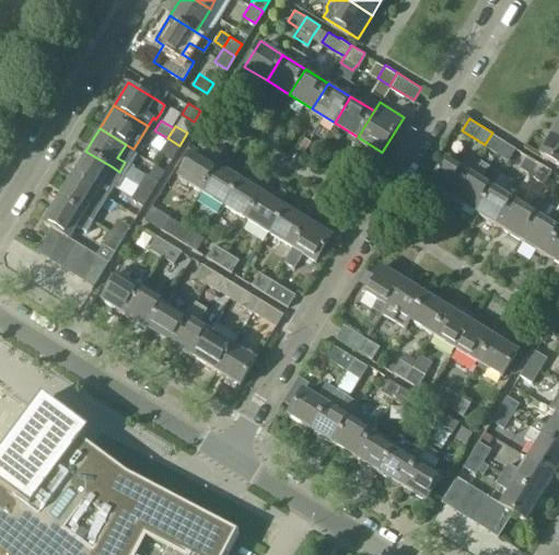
[(558,130),(554,128),(539,151),(558,163),(558,130)]
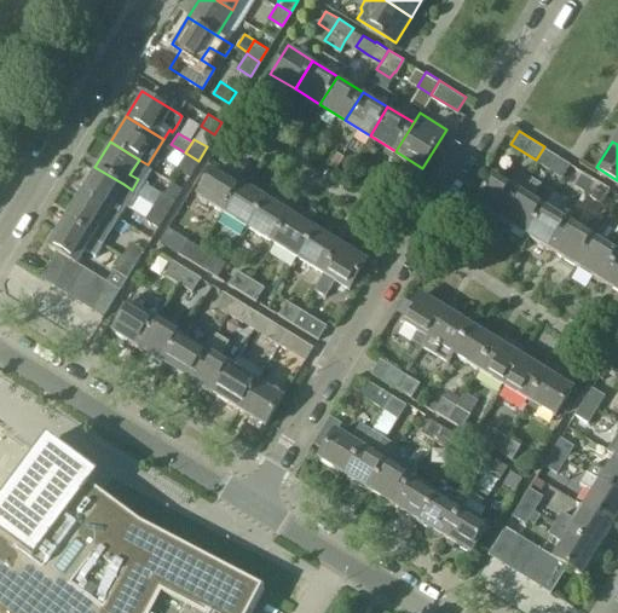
[(559,155),(544,146),(536,160),(550,168),(559,155)]
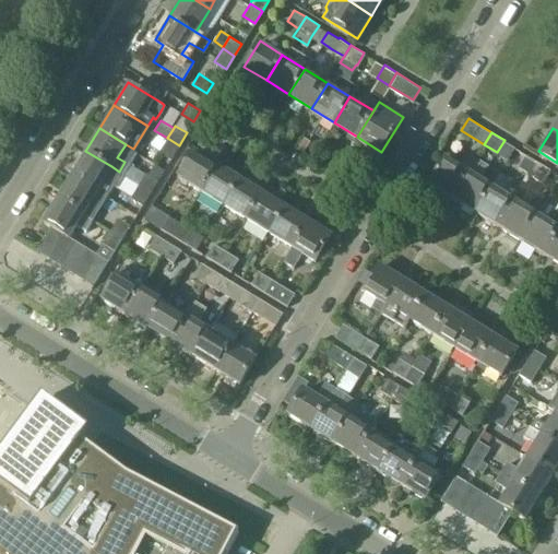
[(171,156),(179,145),(167,138),(159,150),(171,156)]
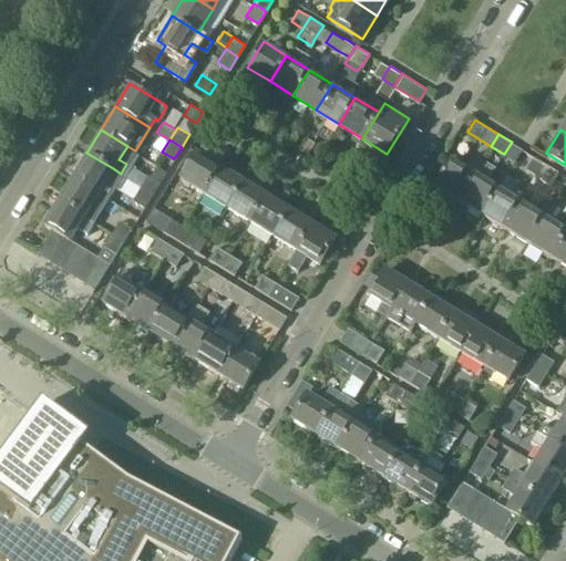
[(179,175),(203,189),(219,164),(196,149),(179,175)]
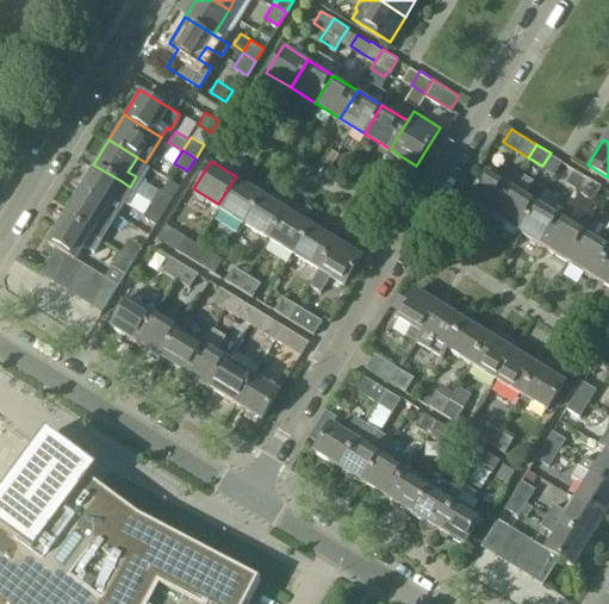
[(470,197),(493,212),(511,185),(520,170),(521,170),(510,163),(508,167),(503,169),(498,176),(486,169),(470,197)]
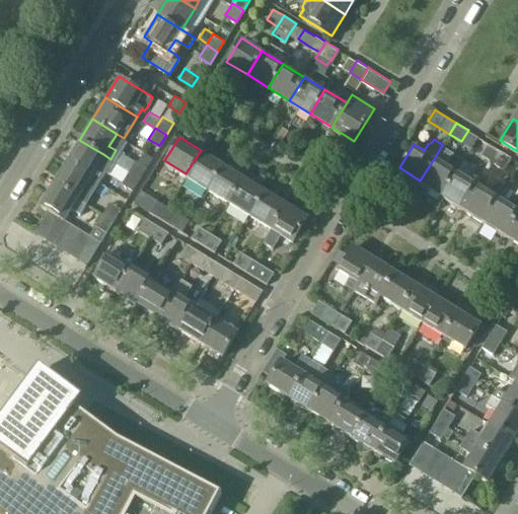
[(79,140),(66,161),(90,176),(90,175),(98,180),(105,169),(108,171),(115,162),(111,159),(103,154),(79,140)]
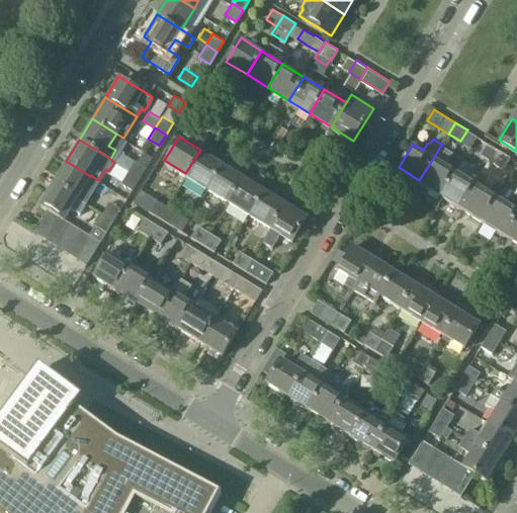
[(481,153),(491,160),(498,149),(487,142),(481,153)]
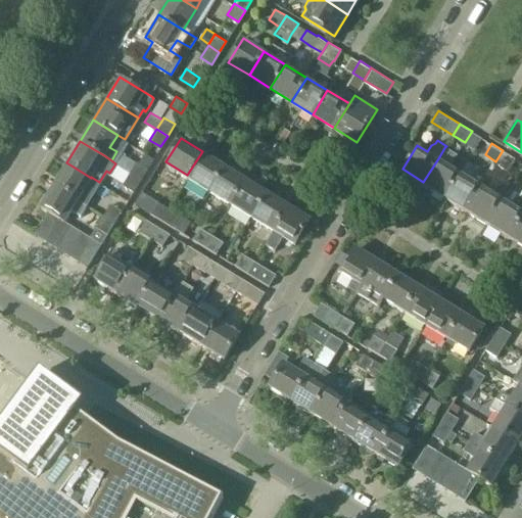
[(445,146),(438,158),(423,182),(445,195),(460,172),(448,166),(457,152),(445,146)]
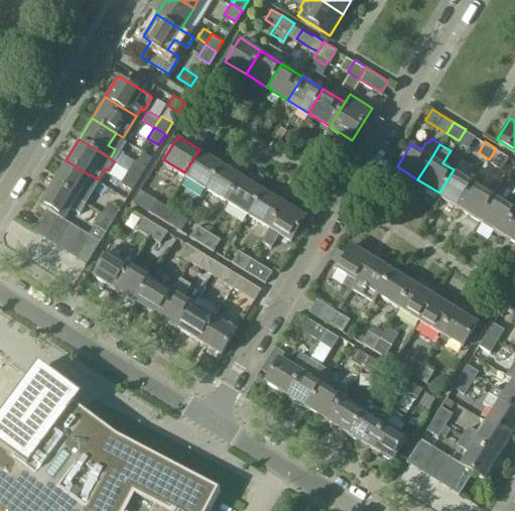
[(507,155),(496,148),(489,159),(500,166),(507,155)]
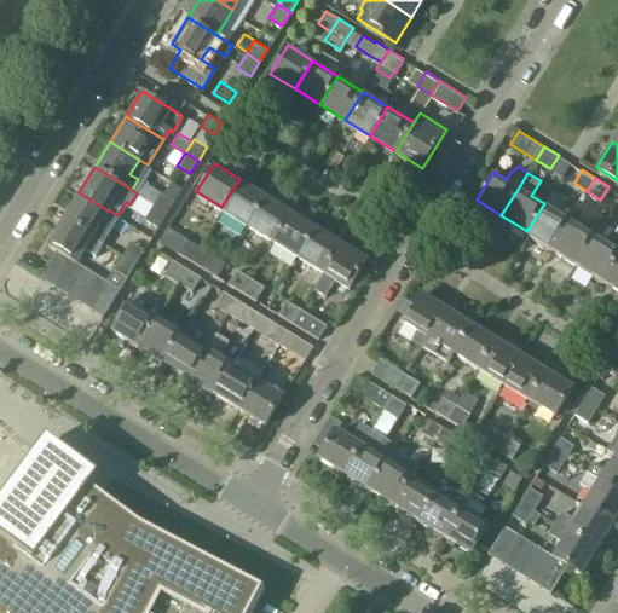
[(265,195),(240,179),(221,207),(247,223),(265,195)]
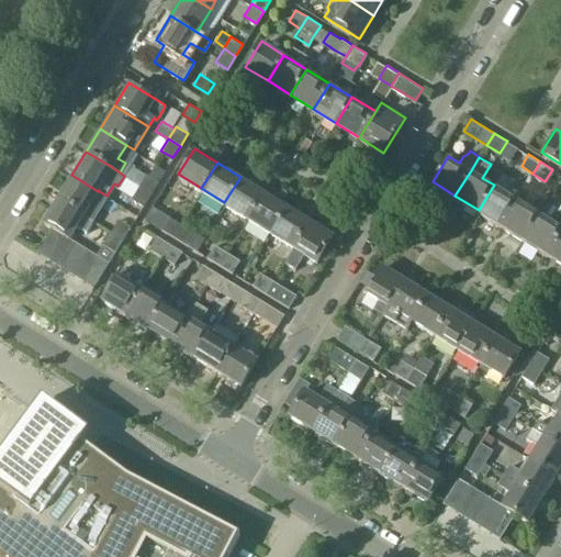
[(152,192),(159,179),(147,171),(139,185),(152,192)]
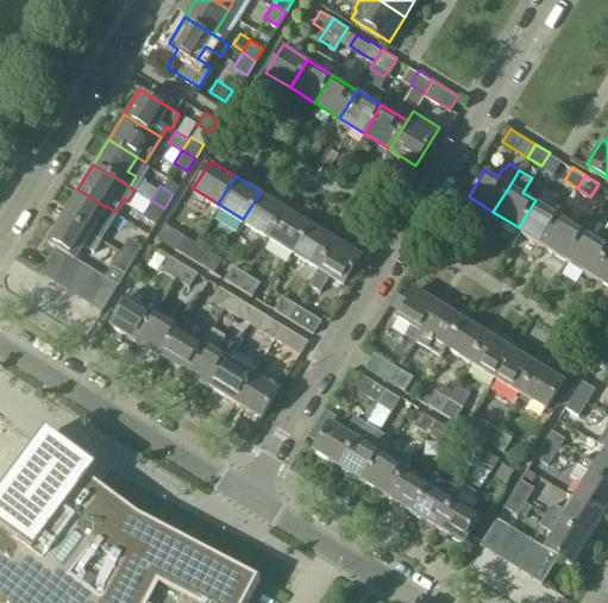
[(77,189),(63,213),(91,231),(106,207),(77,189)]
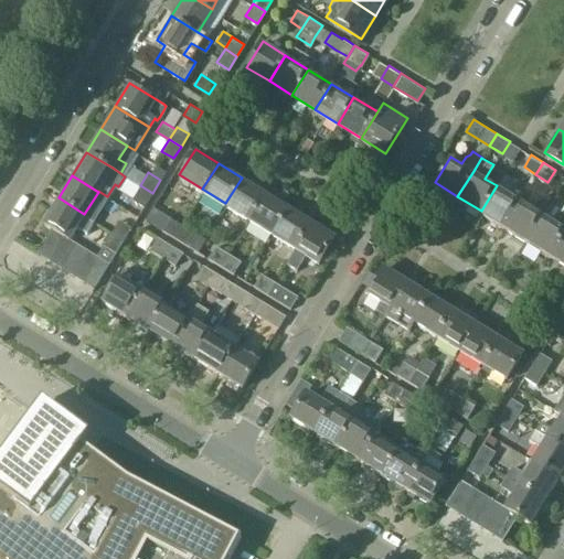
[(265,192),(242,178),(225,203),(248,217),(265,192)]
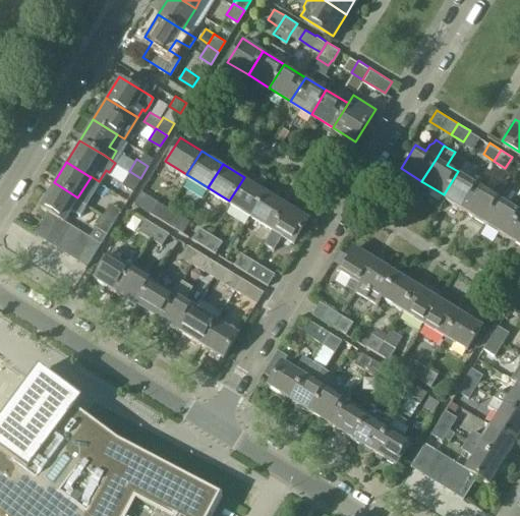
[(468,177),(458,171),(444,194),(465,208),(479,184),(487,171),(476,165),(468,177)]
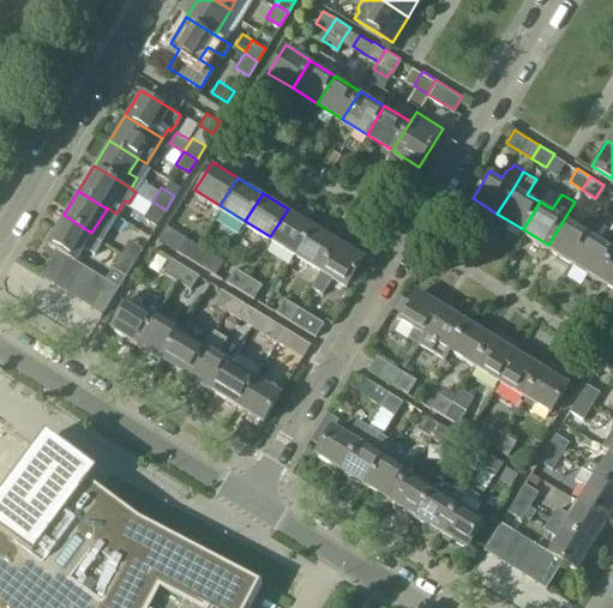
[(157,222),(166,210),(152,202),(144,214),(157,222)]
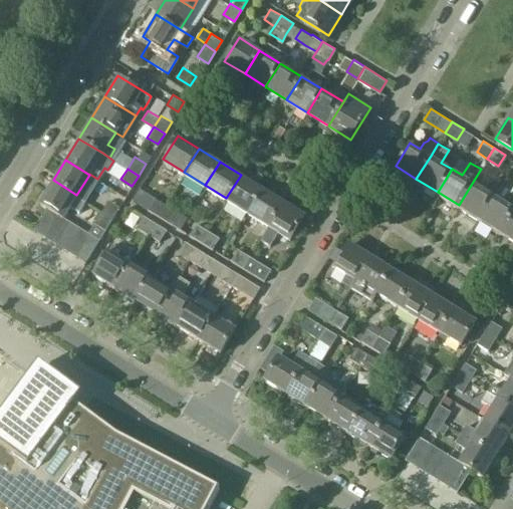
[(226,198),(248,212),(262,188),(241,175),(226,198)]
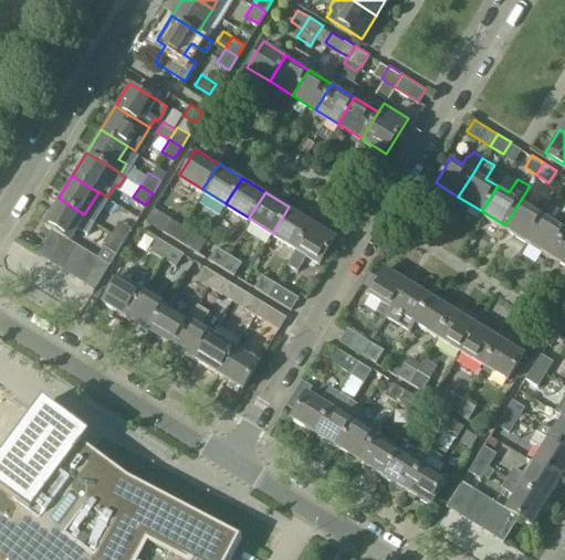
[(51,228),(63,234),(69,239),(84,214),(59,198),(43,222),(51,228)]
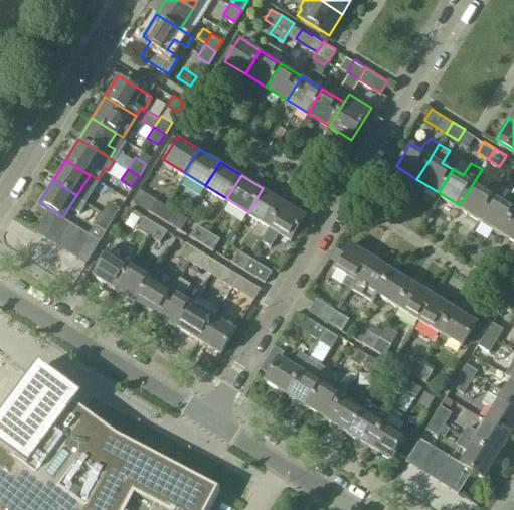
[(494,195),(474,182),(460,205),(480,218),(494,195)]
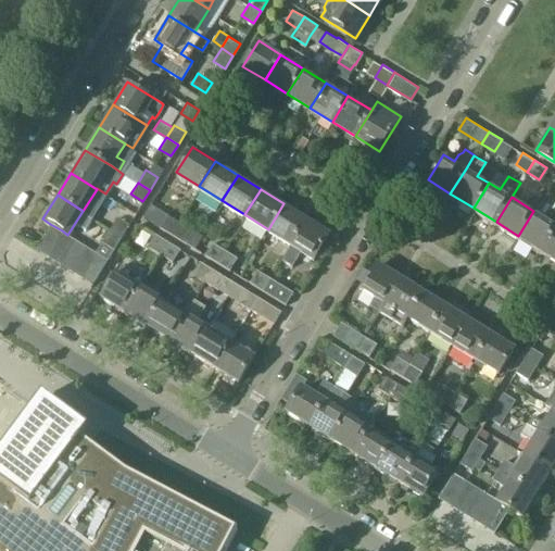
[(268,229),(290,242),(306,217),(284,203),(268,229)]
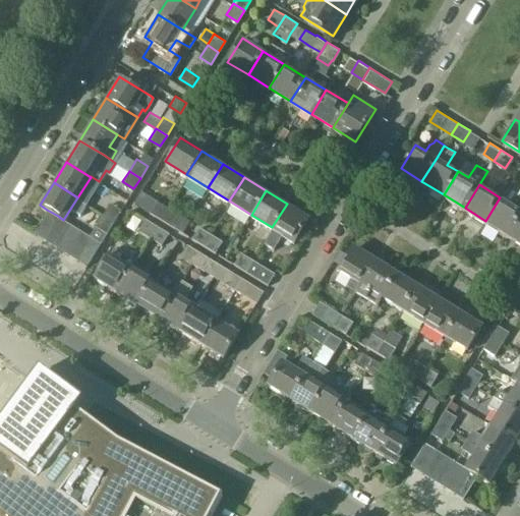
[(519,213),(519,209),(500,197),(485,221),(507,234),(519,213)]
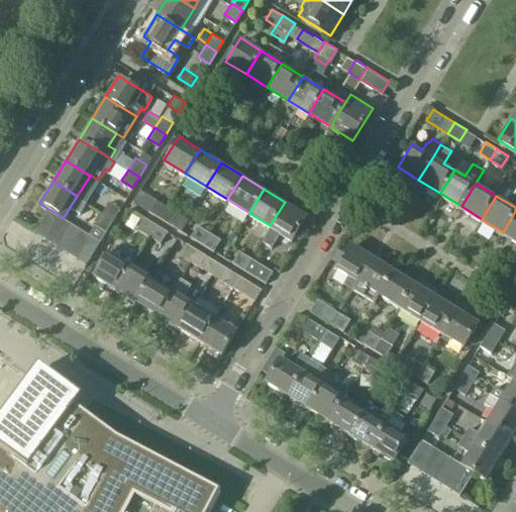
[(155,197),(147,208),(159,215),(166,204),(155,197)]
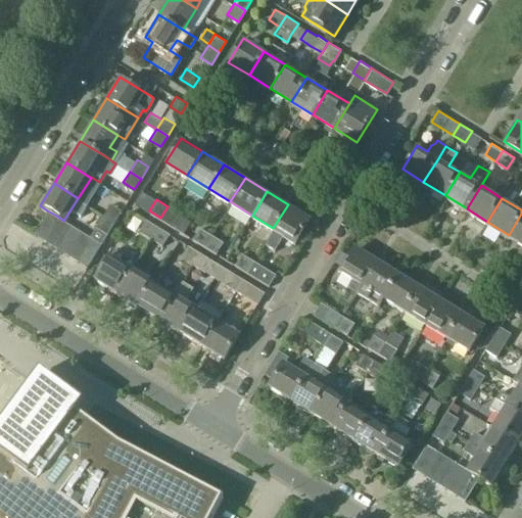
[(103,214),(114,221),(122,209),(109,202),(103,214)]
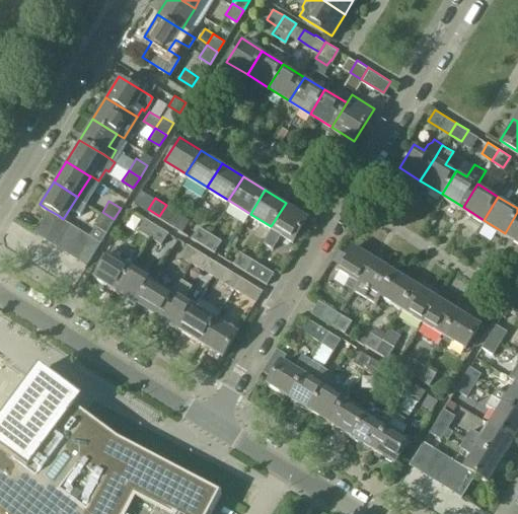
[(307,216),(286,203),(271,226),(263,240),(272,246),(281,232),(293,240),(307,216)]
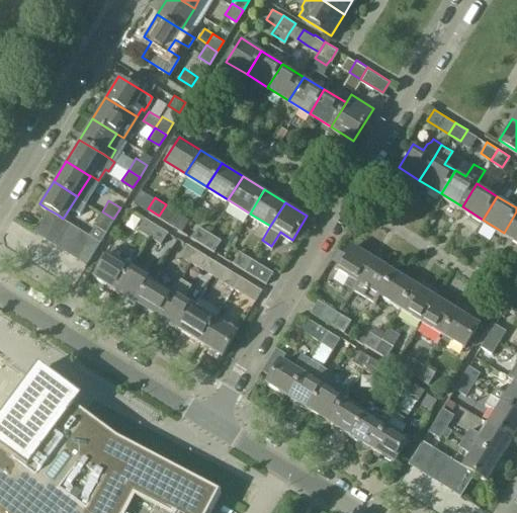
[(166,204),(159,216),(181,230),(189,218),(166,204)]
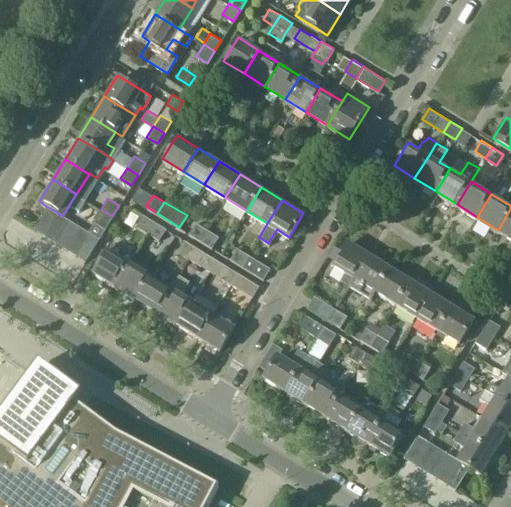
[(33,228),(43,235),(57,212),(46,206),(33,228)]
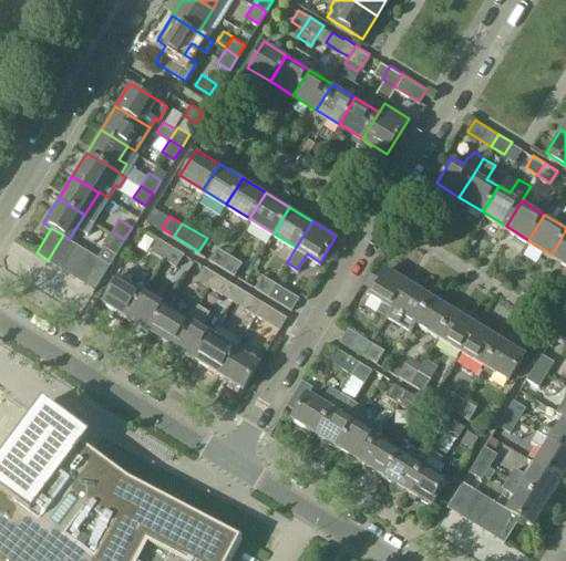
[(162,256),(163,255),(170,243),(157,236),(157,238),(143,229),(136,240),(162,256)]
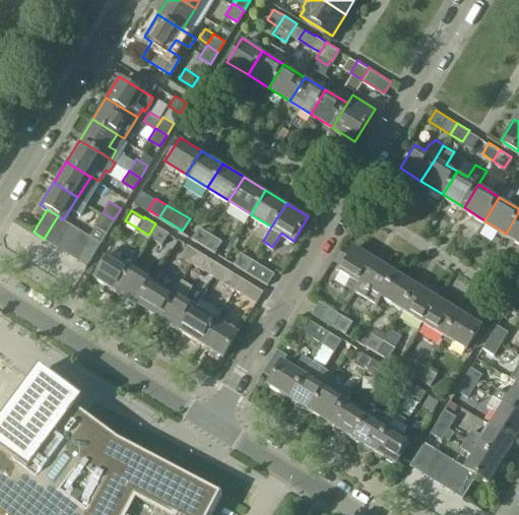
[(100,242),(114,219),(103,212),(88,235),(100,242)]
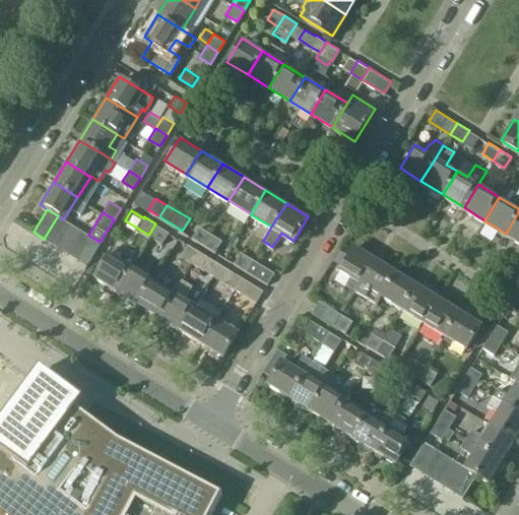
[(518,212),(506,234),(518,241),(518,212)]
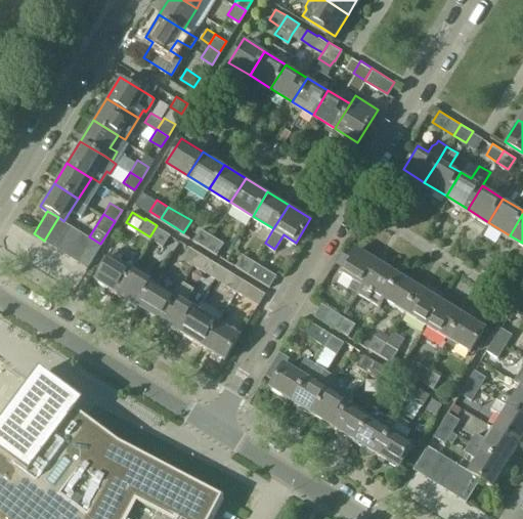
[(69,224),(63,221),(58,217),(44,241),(54,247),(69,224)]
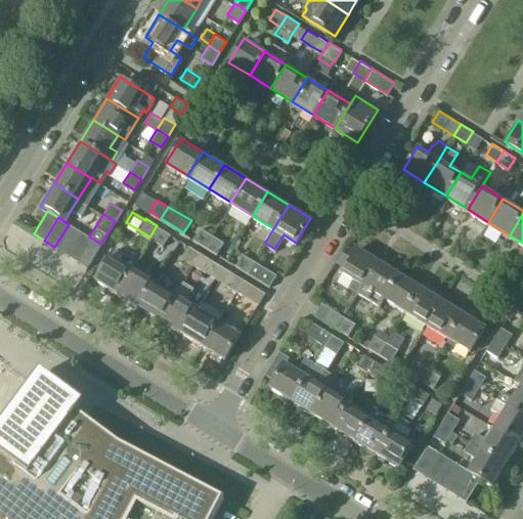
[(54,247),(64,253),(79,230),(69,224),(54,247)]
